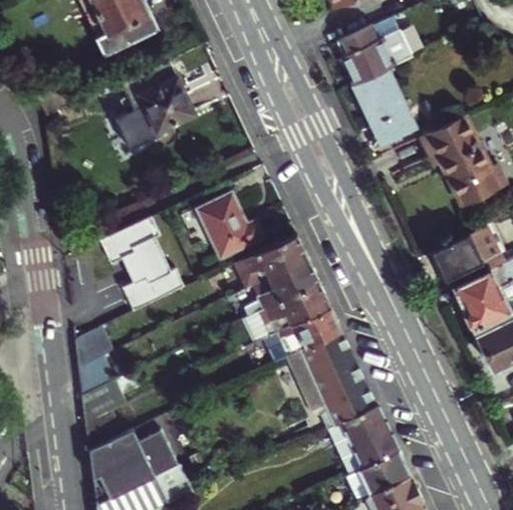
[(91,0),(107,31),(97,36),(105,51),(158,26),(145,0),(91,0)]
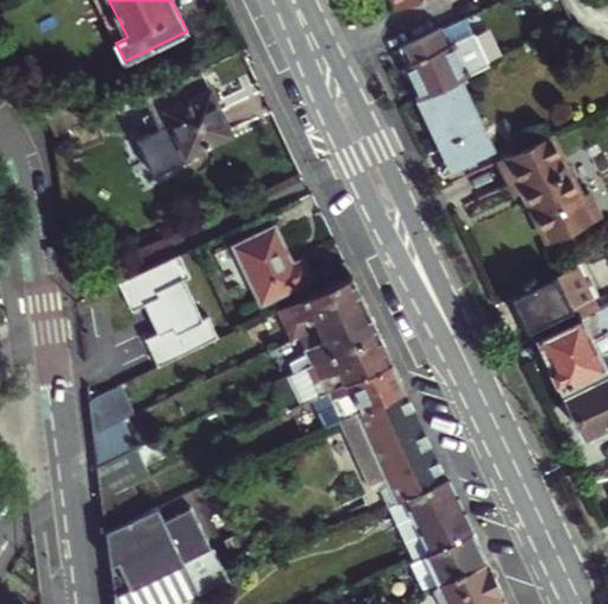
[(393,0),(399,13),(427,0),(393,0)]
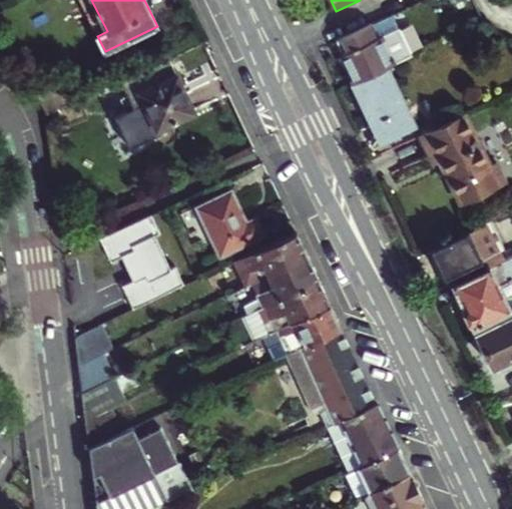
[(381,40),(375,27),(338,44),(344,57),(344,59),(356,85),(388,70),(413,59),(400,32),(381,40)]
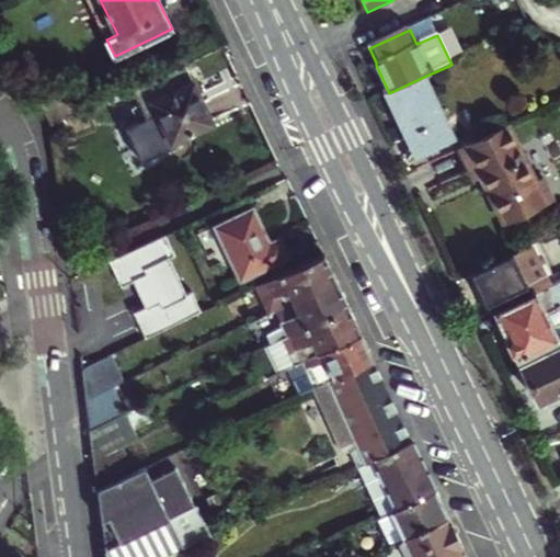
[(185,67),(133,91),(140,108),(132,112),(144,137),(153,133),(160,148),(212,124),(185,67)]
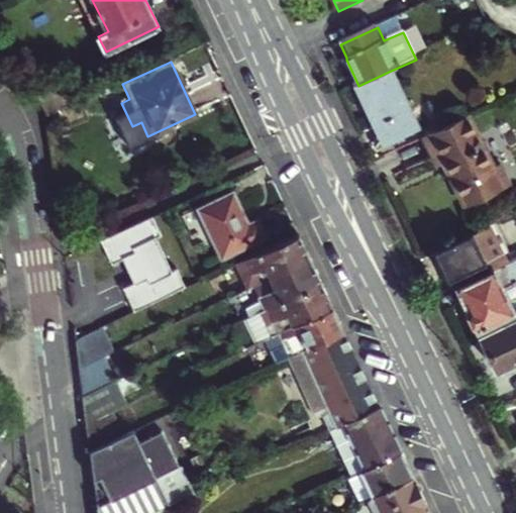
[(391,71),(358,86),(379,130),(385,144),(392,141),(418,129),(391,71)]
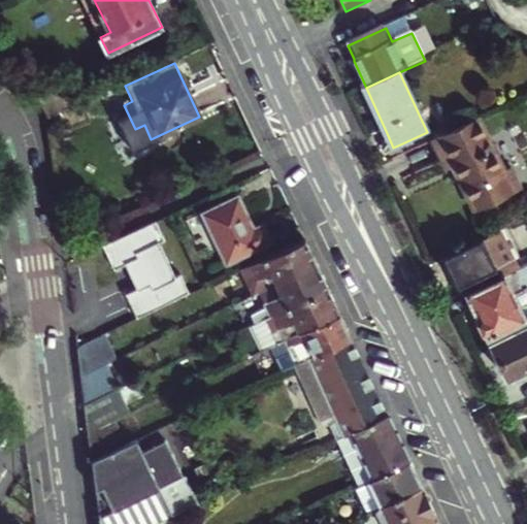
[(67,83),(37,96),(50,123),(78,109),(67,83)]
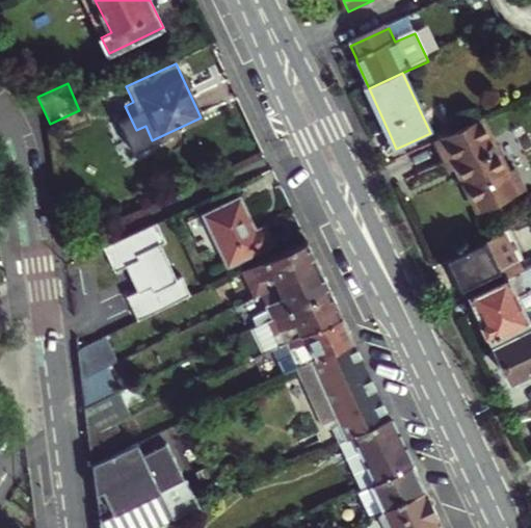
[(483,121),(433,144),(444,167),(447,165),(451,176),(458,172),(479,216),(526,194),(516,172),(509,176),(483,121)]
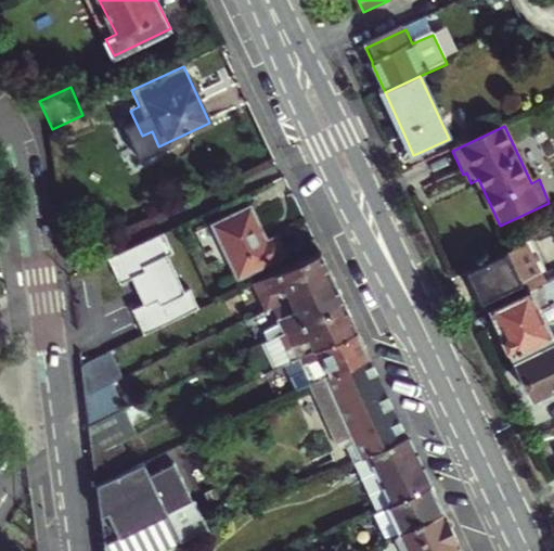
[(250,209),(204,232),(221,268),(231,263),(240,280),(285,257),(277,239),(268,243),(250,209)]
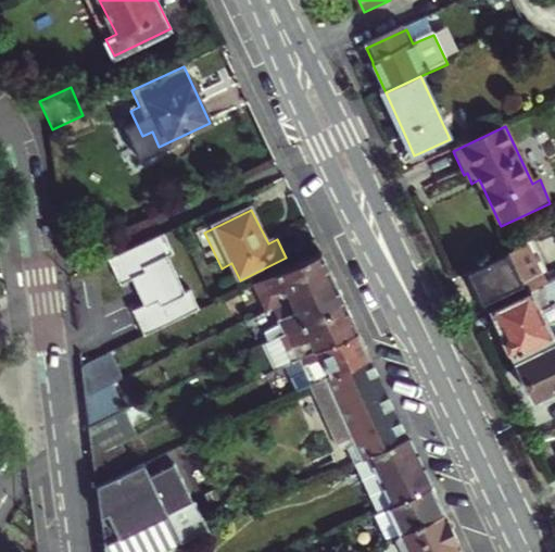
[(179,321),(199,311),(190,292),(185,295),(168,260),(174,256),(164,237),(109,263),(121,288),(133,283),(135,287),(137,287),(143,303),(142,304),(143,306),(131,312),(143,337),(179,321)]
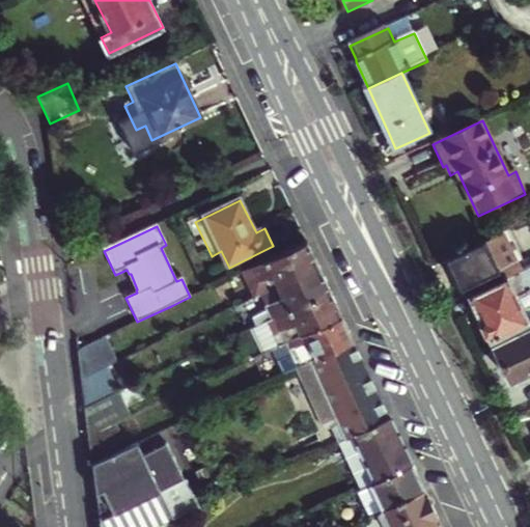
[(508,234),(449,262),(463,292),(501,273),(505,280),(525,271),(508,234)]
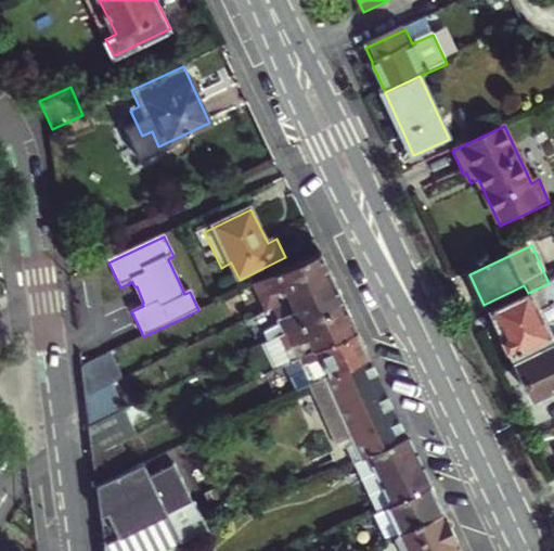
[(320,254),(253,285),(266,312),(299,297),(333,281),(320,254)]
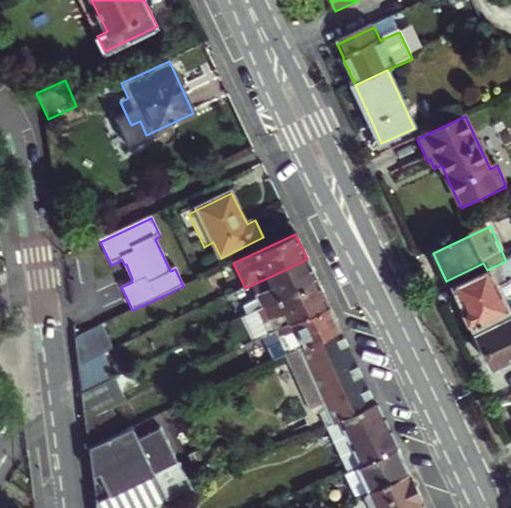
[(317,282),(307,259),(276,274),(245,288),(234,293),(245,317),(317,282)]
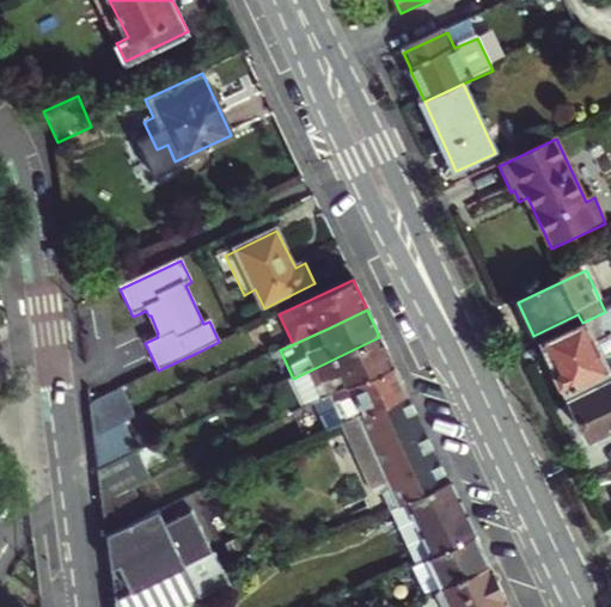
[(610,310),(605,312),(582,323),(542,342),(566,392),(610,371),(610,310)]
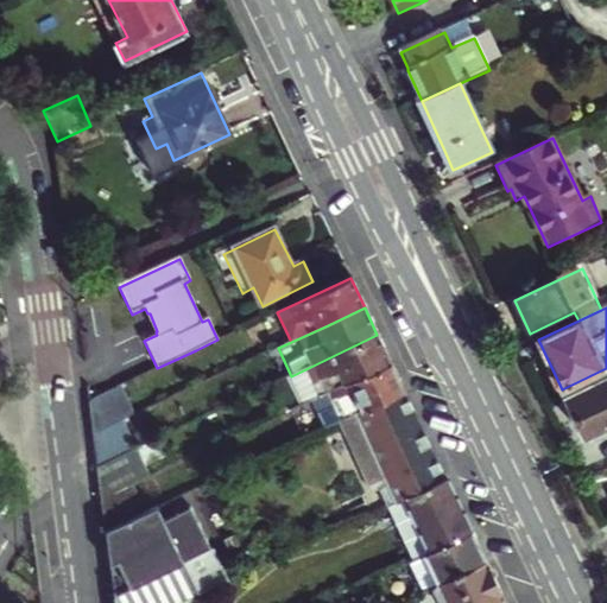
[(391,363),(377,335),(291,376),(289,378),(303,405),(391,363)]
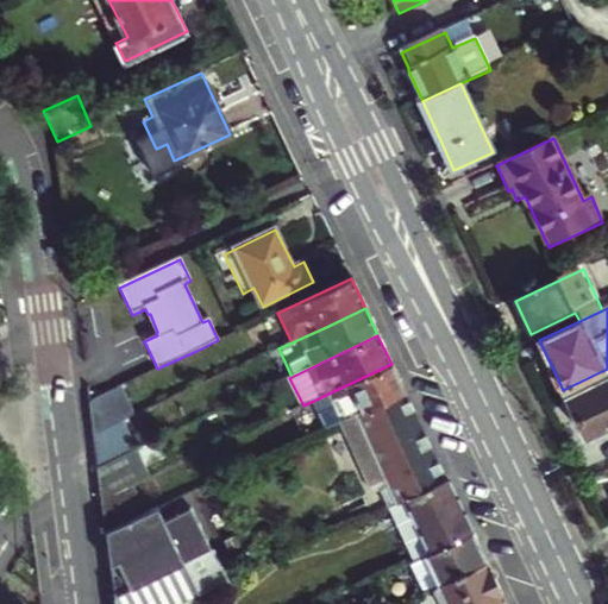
[(406,394),(392,364),(304,406),(289,413),(296,427),(319,416),(326,431),(340,425),(406,394)]
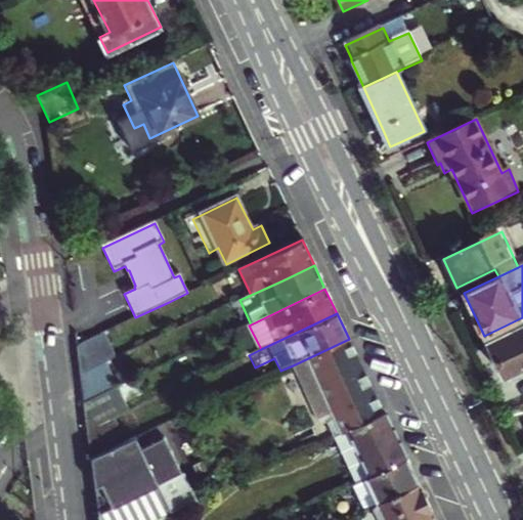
[(522,323),(486,342),(505,381),(522,372),(522,323)]
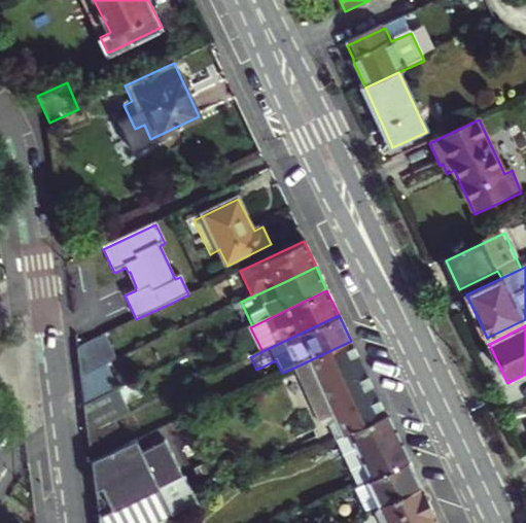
[(80,378),(106,365),(116,361),(104,335),(77,348),(80,378)]
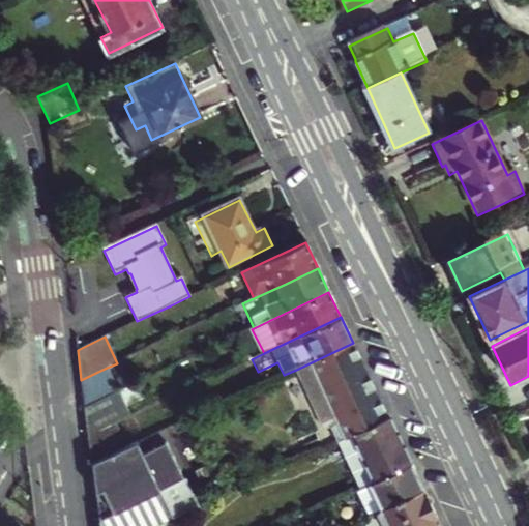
[(389,418),(353,343),(296,370),(325,432),(330,429),(338,443),(353,436),(389,418)]
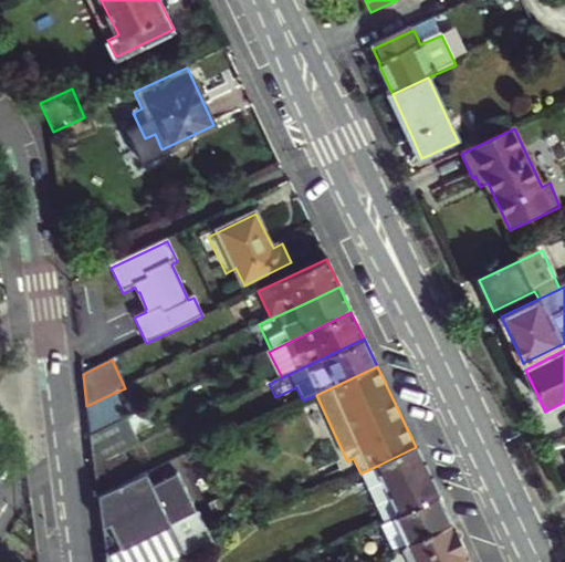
[(86,406),(91,436),(127,419),(114,393),(86,406)]
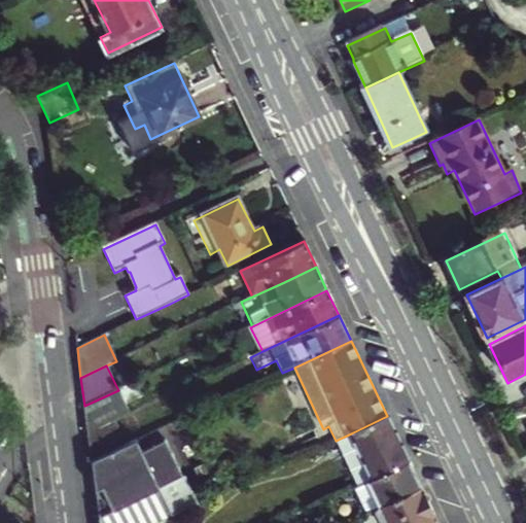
[(84,406),(88,433),(115,420),(130,414),(118,390),(84,406)]
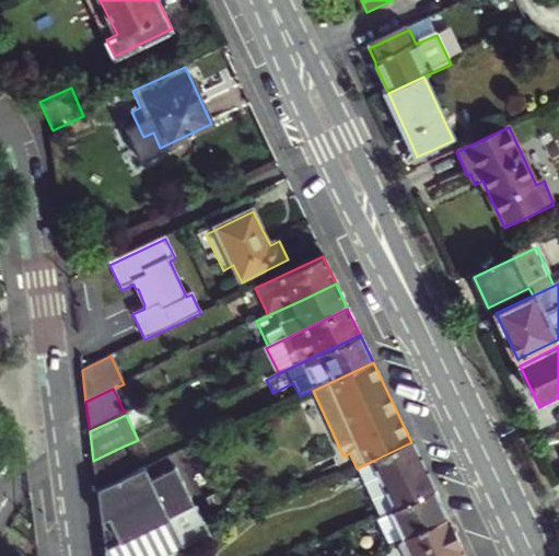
[(435,493),(411,442),(373,461),(397,511),(435,493)]
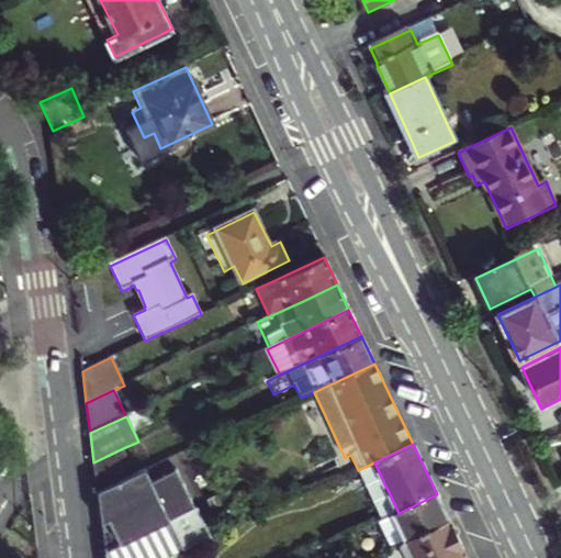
[(93,462),(98,494),(135,477),(123,448),(93,462)]
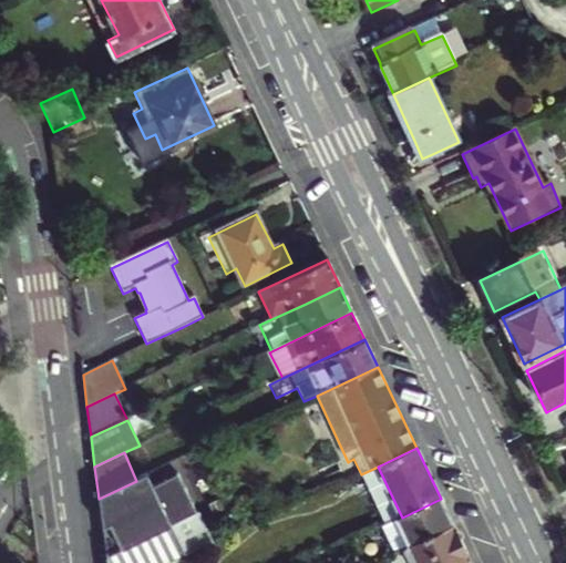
[(107,558),(172,529),(153,489),(147,476),(136,481),(99,499),(107,558)]
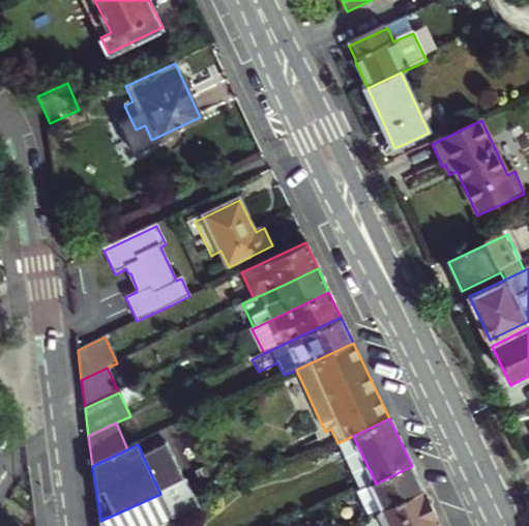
[(143,457),(160,494),(185,481),(169,445),(143,457)]
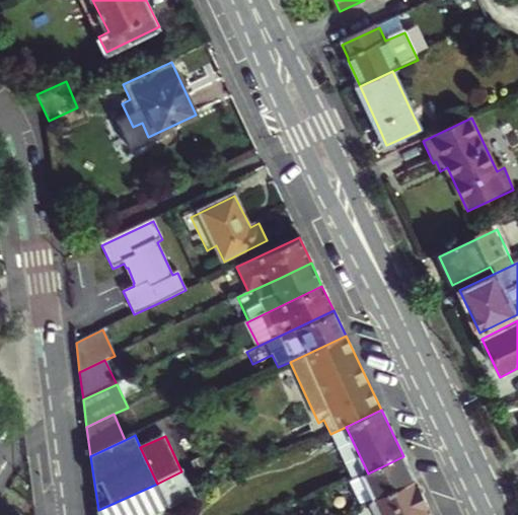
[(415,483),(403,456),(368,473),(353,480),(365,506),(370,503),(415,483)]
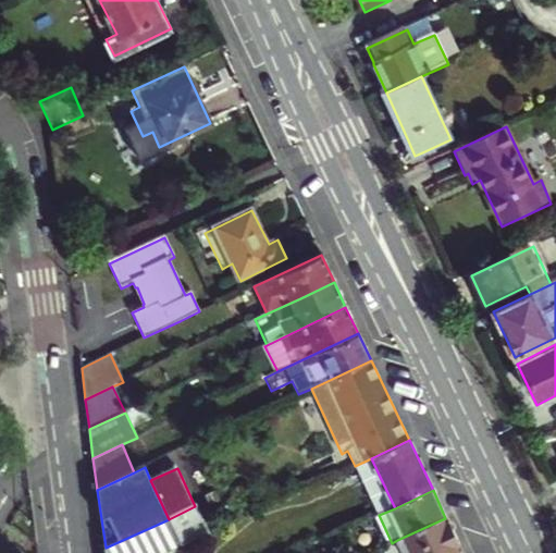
[(172,552),(209,536),(195,506),(169,519),(106,548),(106,552),(172,552)]
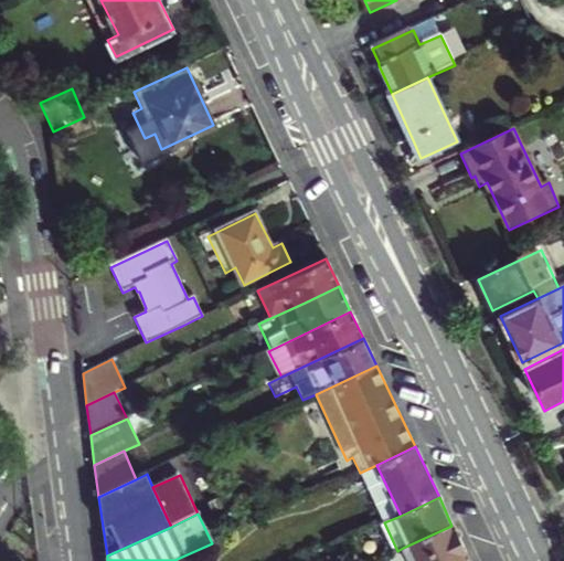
[(468,560),(451,526),(403,548),(408,560),(468,560)]
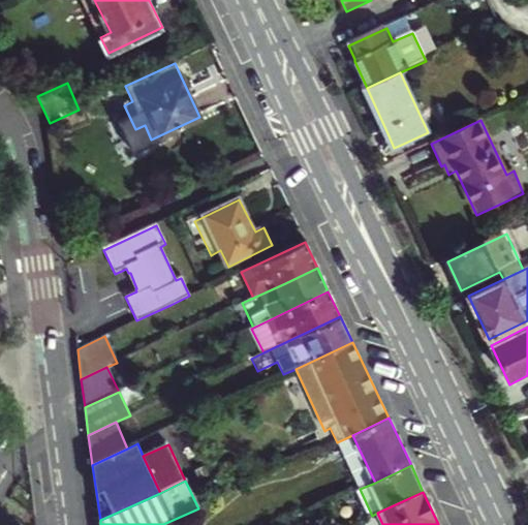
All buildings are outlined.
